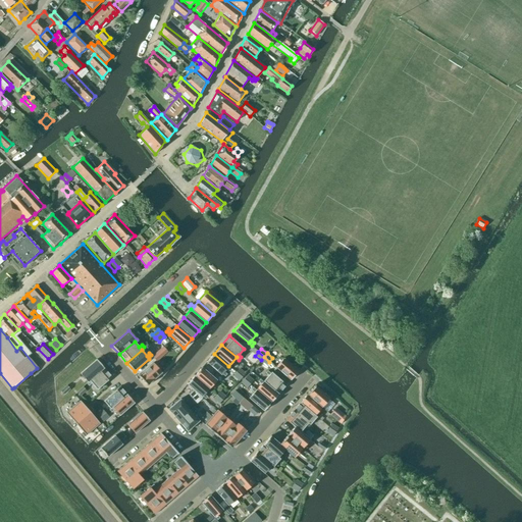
[(227,374),(223,371),(228,366),(214,354),(206,363),(220,375),(221,374),(225,376),(227,374)]
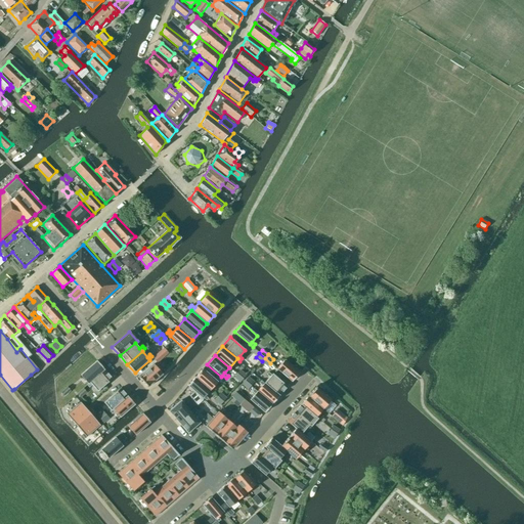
[(267,366),(270,363),(265,358),(262,361),(267,366)]
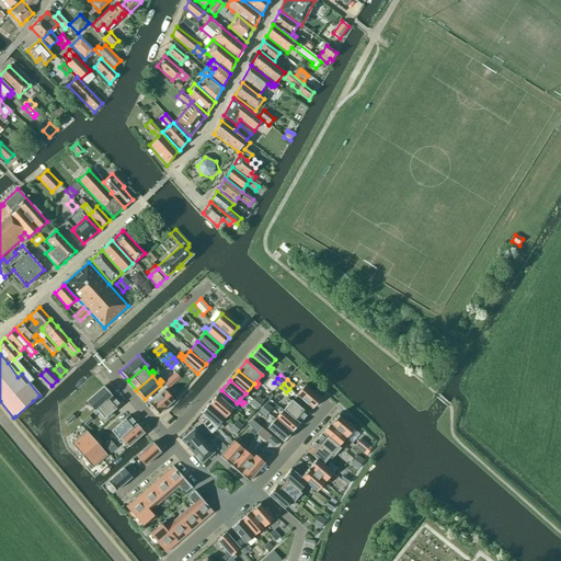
[(305,385),(296,396),(311,409),(320,399),(305,385)]
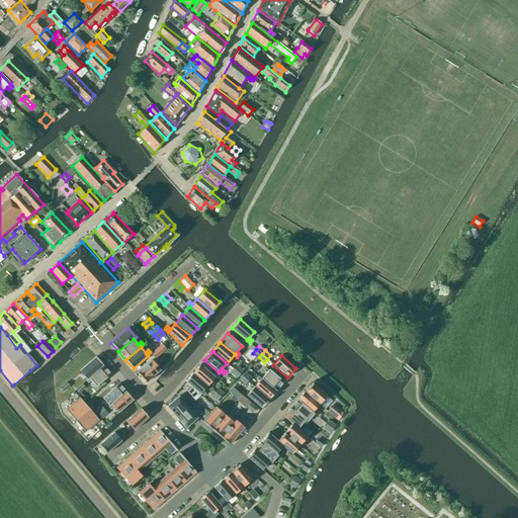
[(88,378),(103,365),(95,356),(79,370),(87,379),(88,378)]
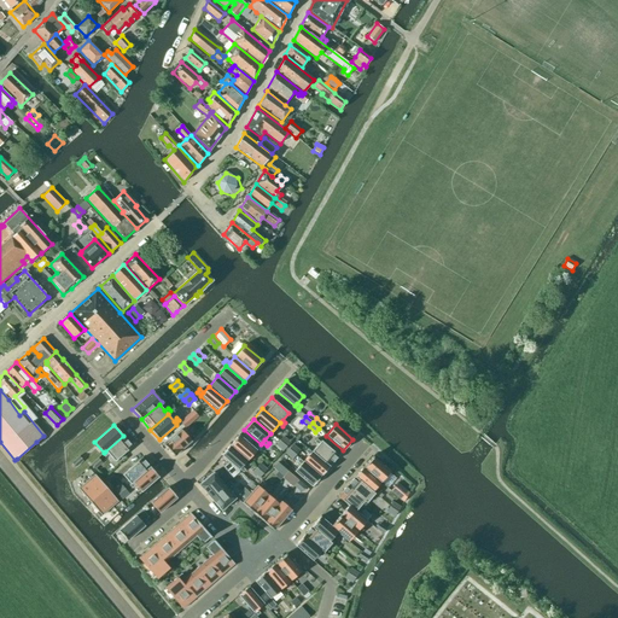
[(181,430),(163,445),(174,456),(191,442),(181,430)]
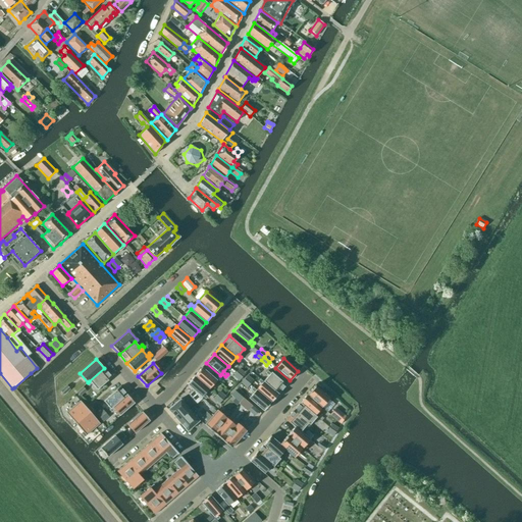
[(194,376),(209,388),(216,380),(202,367),(194,376)]
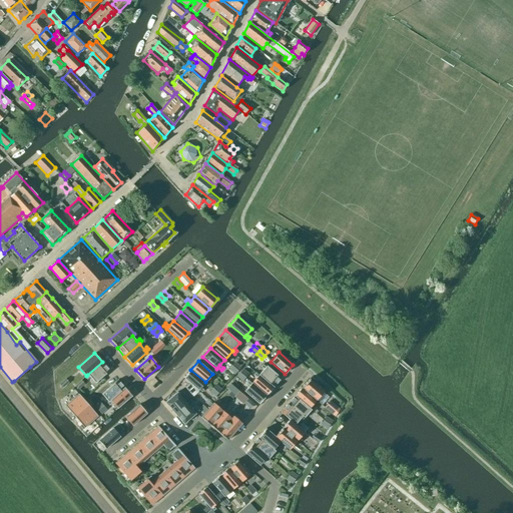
[(102,362),(87,375),(95,383),(109,371),(102,362)]
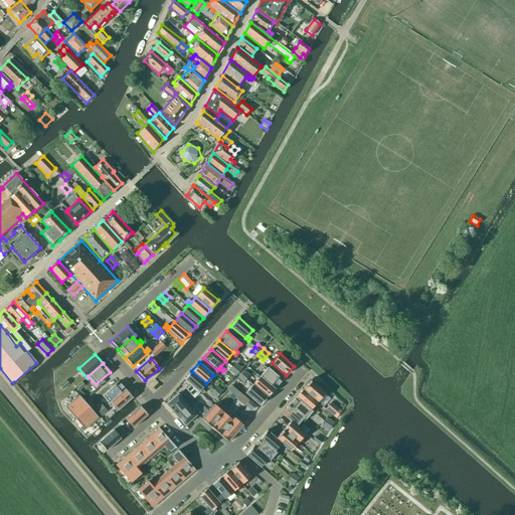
[(265,370),(260,376),(274,389),(282,380),(268,367),(267,368),(264,366),(262,368),(265,370)]
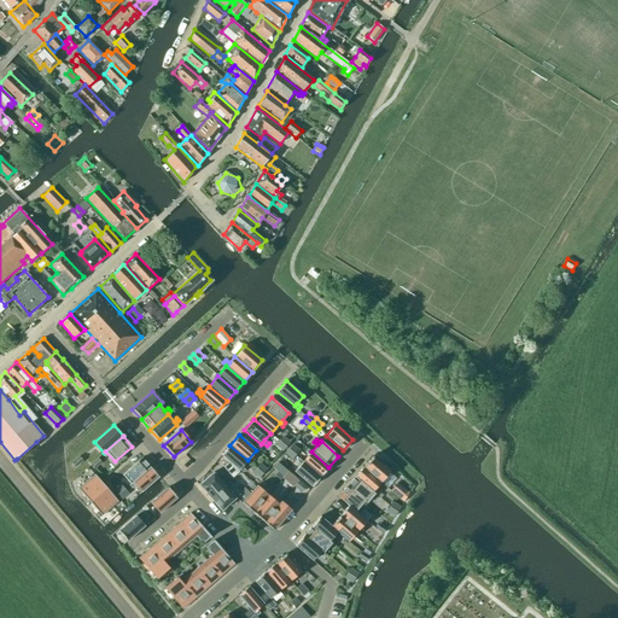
[(248,460),(229,445),(221,455),(229,462),(239,471),(239,470),(243,472),(245,470),(242,467),(248,460)]
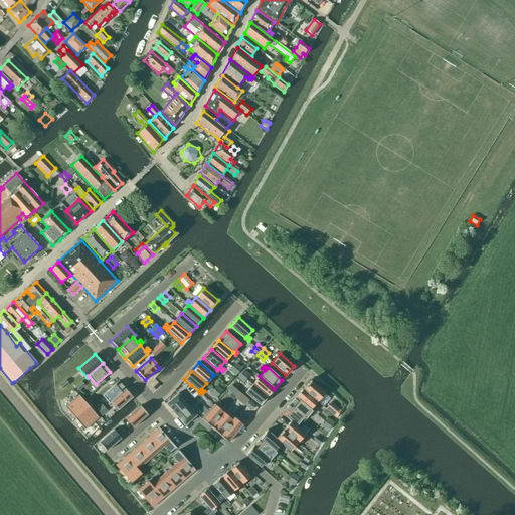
[(274,389),(260,376),(256,374),(254,376),(258,379),(252,385),(267,397),(274,389)]
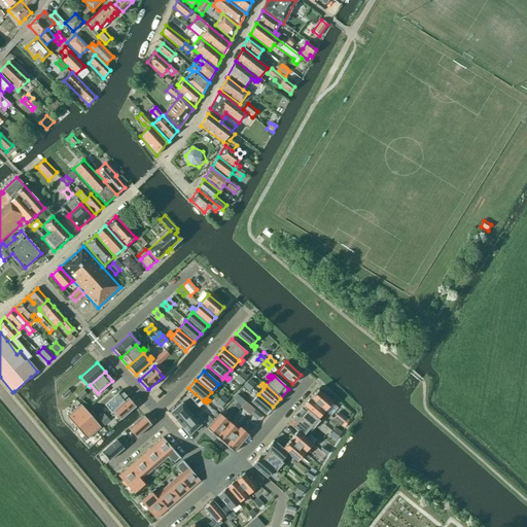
[(62,394),(65,397),(70,393),(67,389),(62,394)]
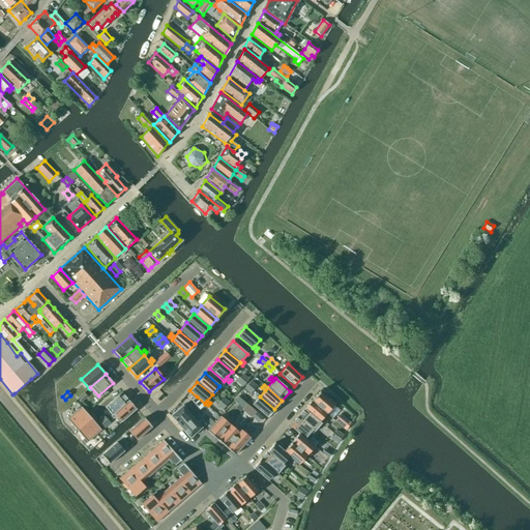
[(319,391),(311,401),(326,414),(334,404),(319,391)]
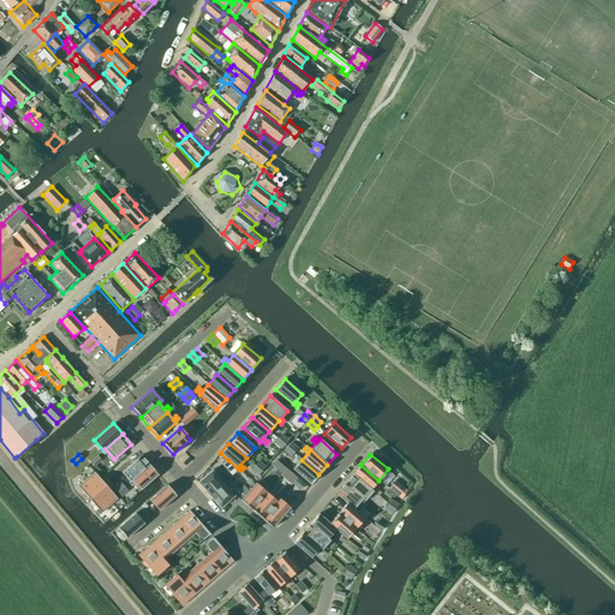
[(100,458),(99,457),(97,455),(90,461),(95,466),(102,460),(100,458)]
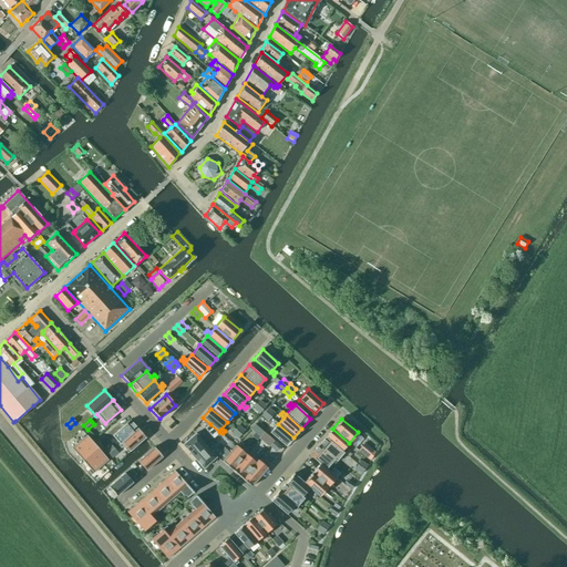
[(112,435),(120,444),(137,429),(131,420),(112,435)]
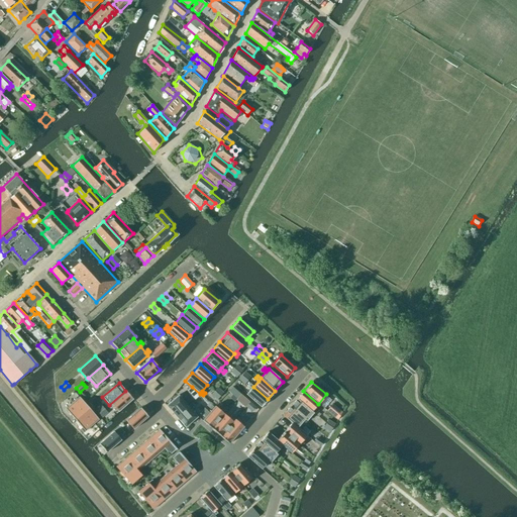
[(268,399),(253,387),(250,384),(248,386),(251,389),(246,395),(261,407),(268,399)]
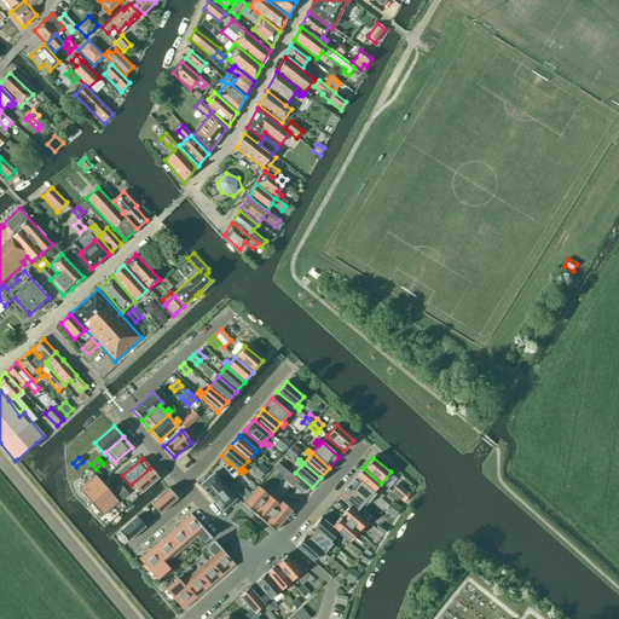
[(239,472),(230,463),(224,468),(233,479),(236,476),(241,473),(239,472)]
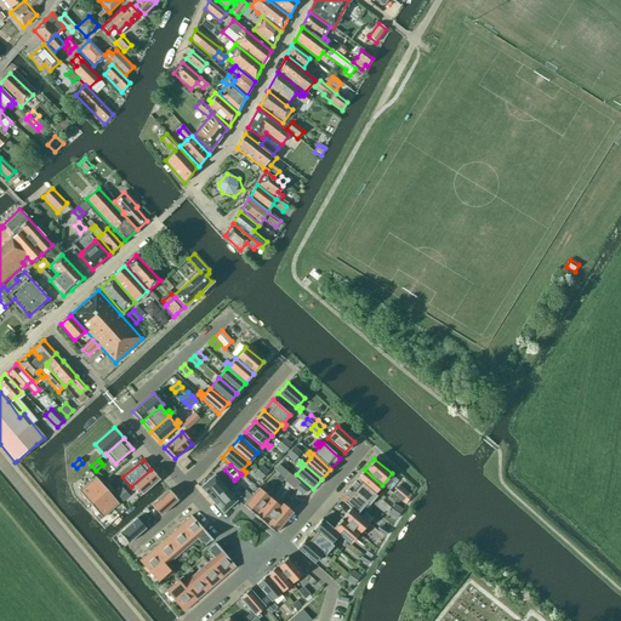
[(288,472),(279,465),(274,471),(279,474),(281,477),(284,479),(289,473),(288,472)]
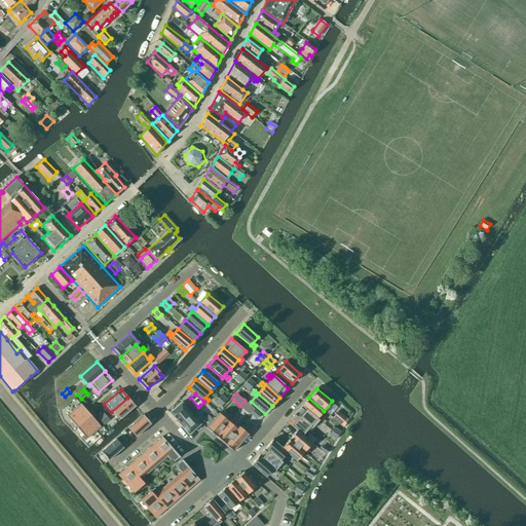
[(221,395),(218,398),(224,403),(227,400),(221,395)]
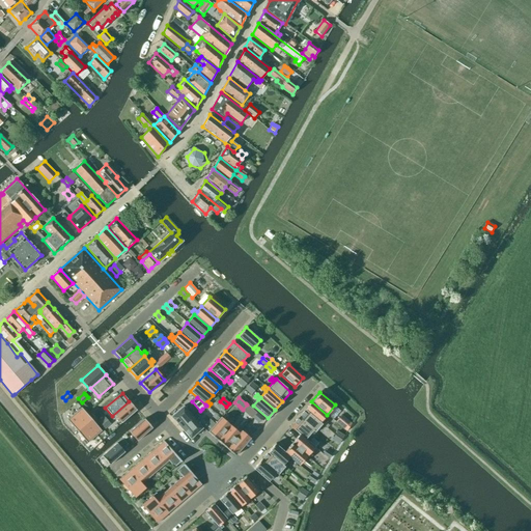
[(129,401),(112,416),(111,417),(113,420),(116,417),(121,423),(137,410),(129,401)]
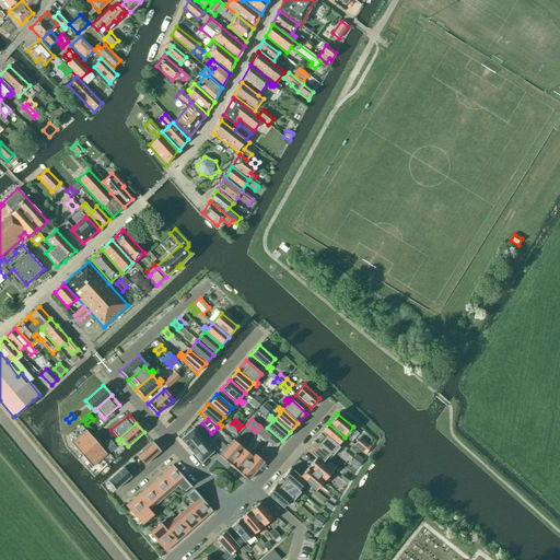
[(238,429),(232,423),(229,428),(235,433),(238,429)]
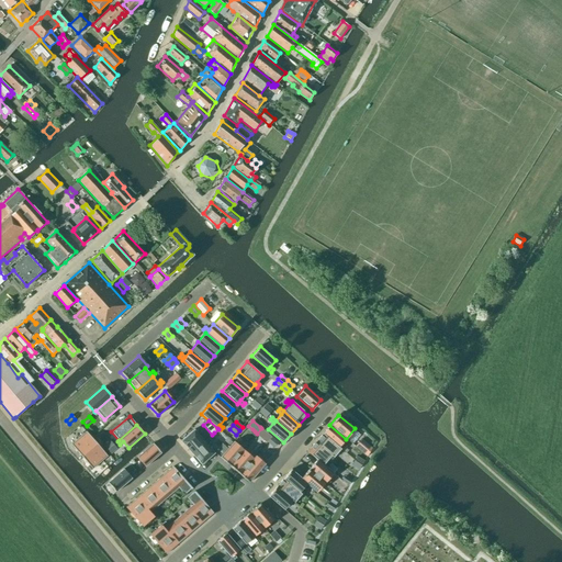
[(346,439),(329,425),(323,434),(338,447),(346,439)]
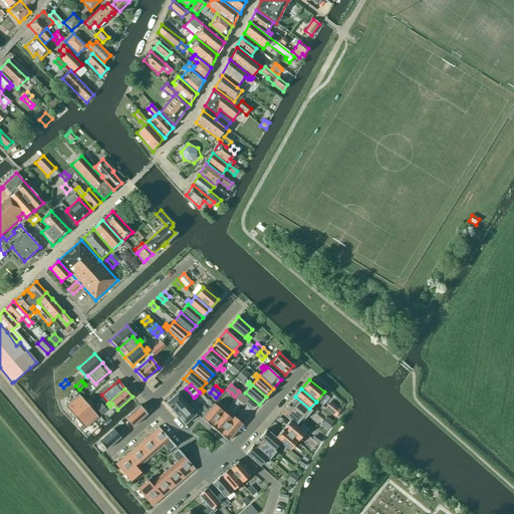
[(243,396),(239,392),(235,397),(235,398),(244,406),(244,405),(248,400),(243,396)]
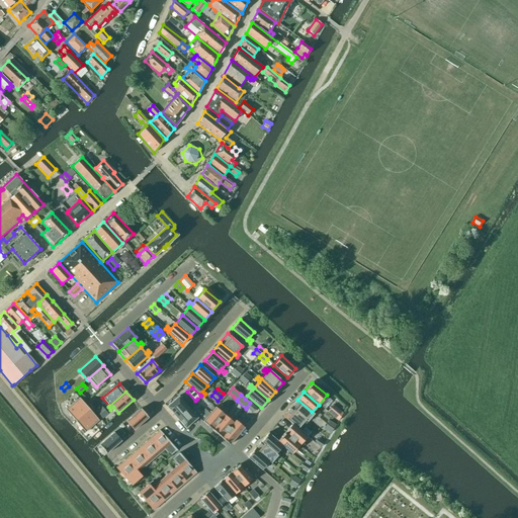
[(188,407),(178,396),(166,407),(176,418),(188,407)]
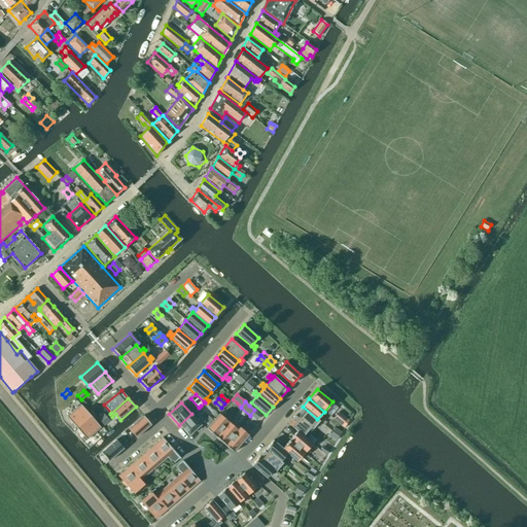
[(67,417),(76,428),(91,416),(80,405),(67,417)]
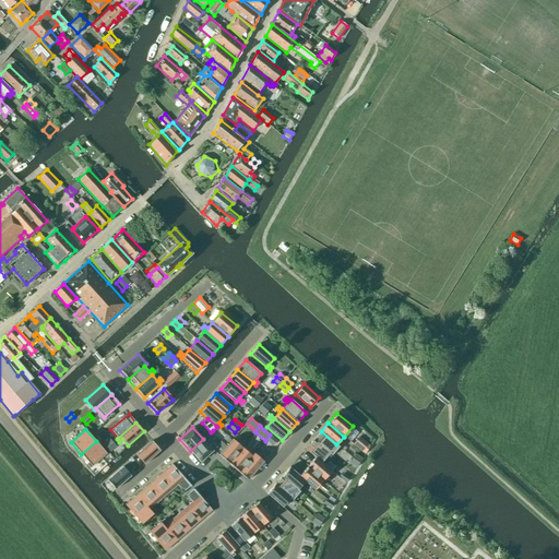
[(339,447),(336,444),(321,431),(313,440),(330,453),(331,455),(339,447)]
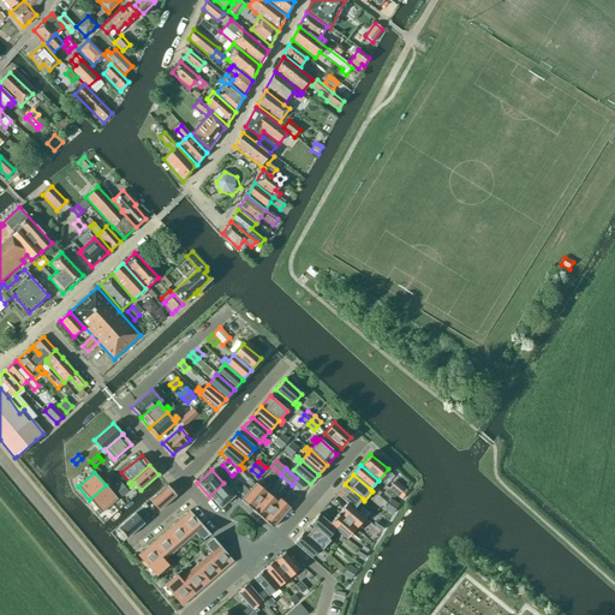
[(302,482),(299,479),(297,478),(292,484),(300,490),(305,485),(302,482)]
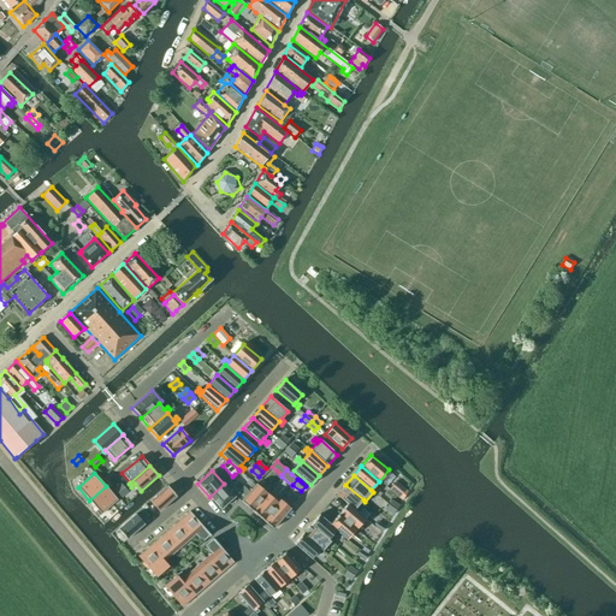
[(389,490),(400,498),(407,490),(396,481),(389,490)]
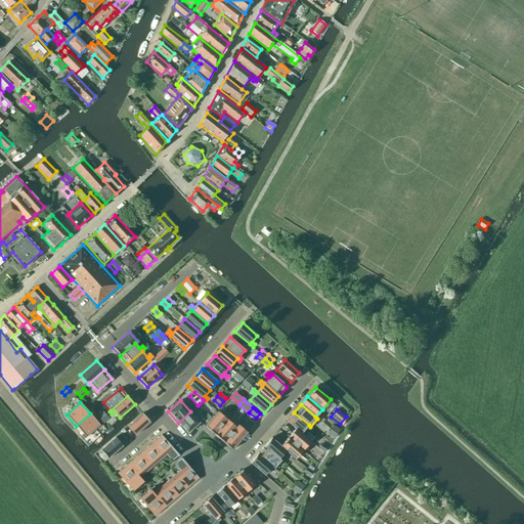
[(100,420),(105,415),(102,411),(97,416),(100,420)]
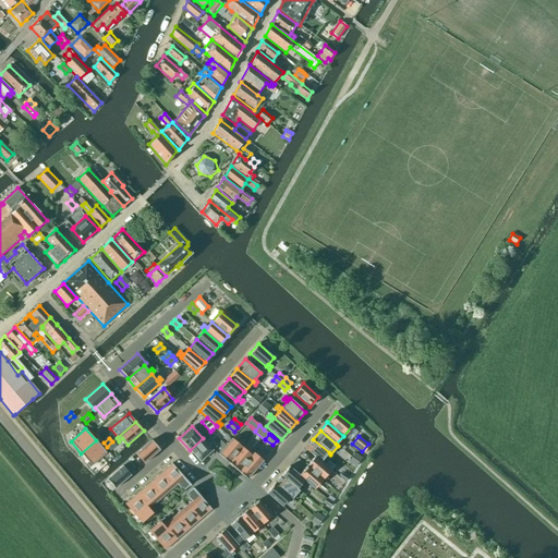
[(203,438),(190,450),(199,461),(213,450),(203,438)]
